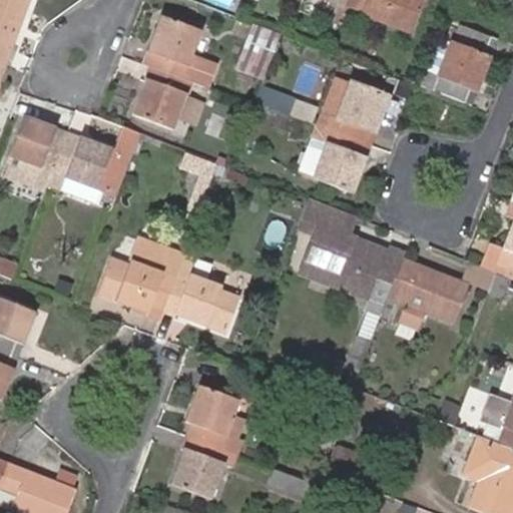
[(0,0),(0,62),(5,64),(11,48),(6,46),(15,23),(19,25),(28,0),(0,0)]
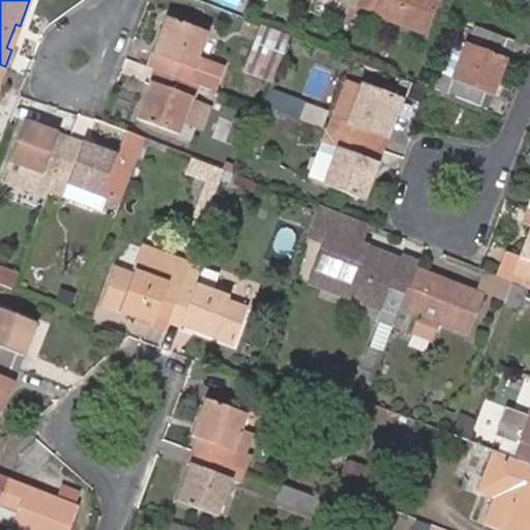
[(354,0),(336,0),(329,17),(345,23),(352,6),(354,0)]
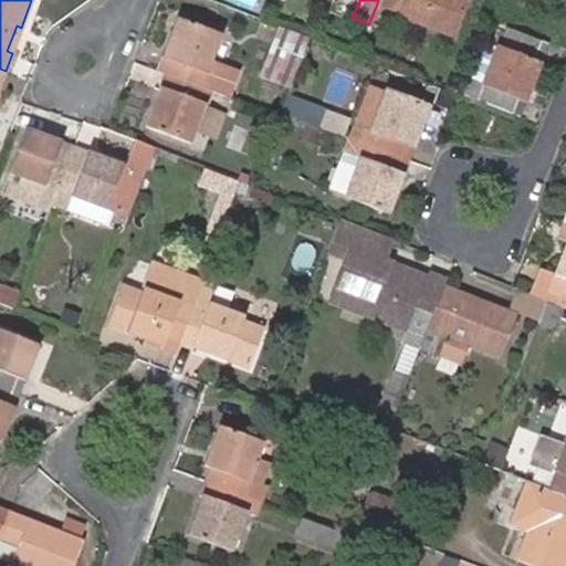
[(400,0),(396,13),(448,34),(460,0),(400,0)]
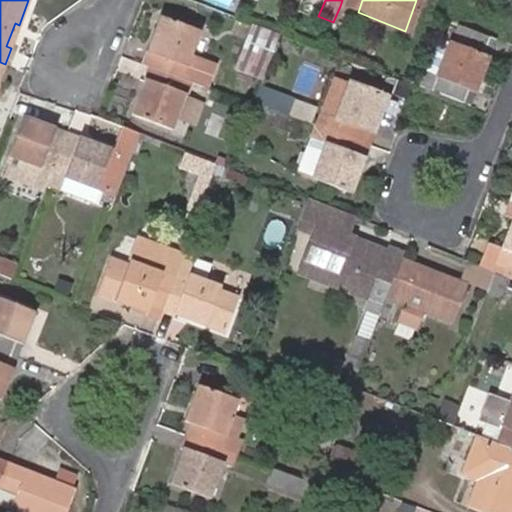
[(157,16),(143,52),(148,53),(143,64),(147,66),(152,55),(149,53),(154,41),(151,39),(160,17),(157,16)]
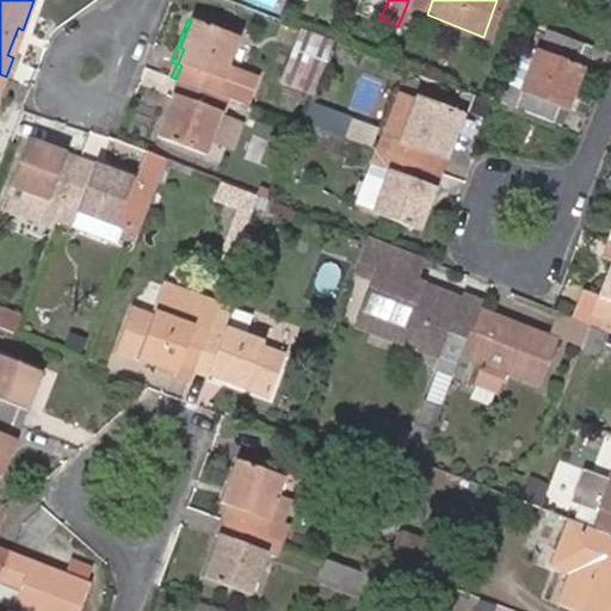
[(181,66),(176,79),(217,93),(227,68),(239,38),(191,20),(180,47),(184,49),(178,63),(181,66)]
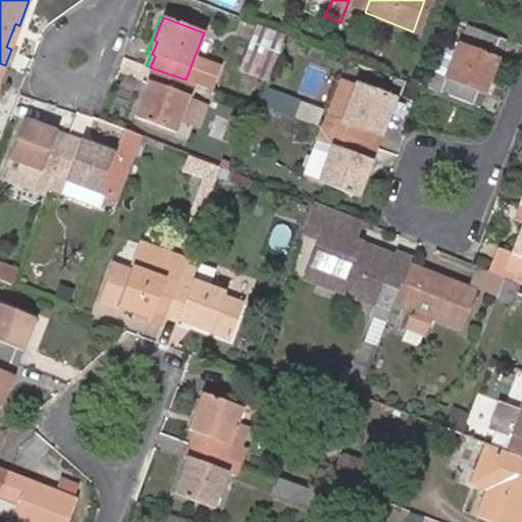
[(11,49),(19,25),(15,23),(6,47),(11,49)]
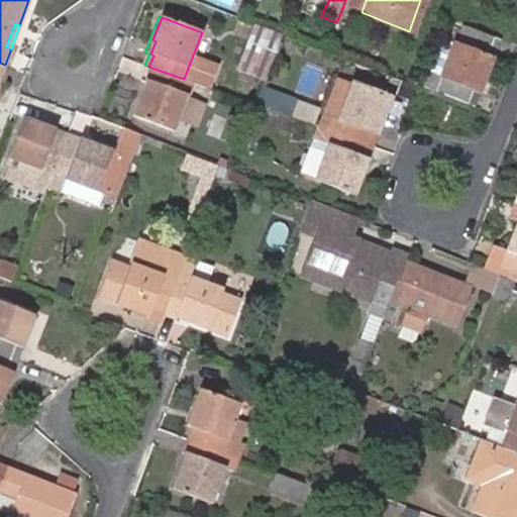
[(481,76),(489,56),(492,56),(498,37),(460,23),(451,38),(444,37),(432,72),(427,70),(421,84),(432,87),(466,100),(471,87),(473,88),(478,75),(481,76)]
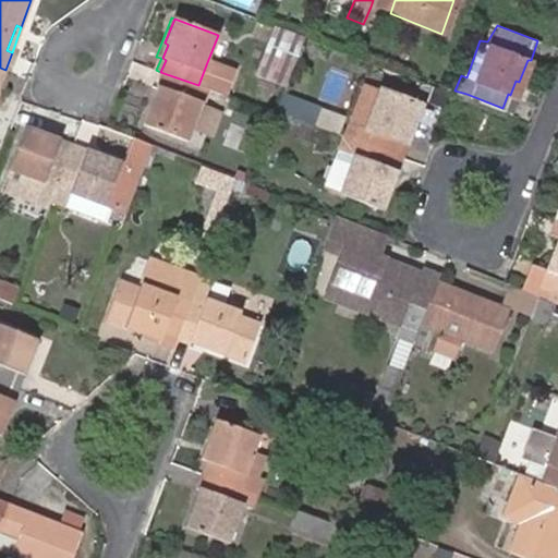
[(281,56),(250,43),(239,63),(271,77),(281,56)]
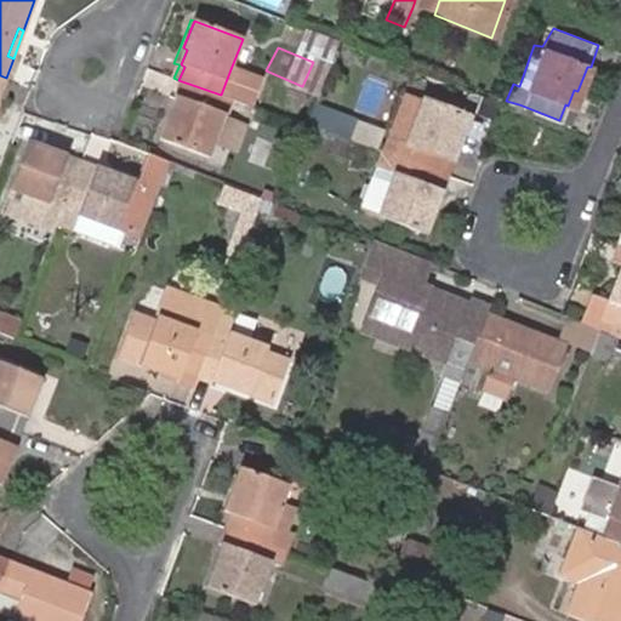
[(591,67),(587,67),(577,91),(574,90),(568,106),(565,104),(559,120),(570,124),(575,109),(591,67)]
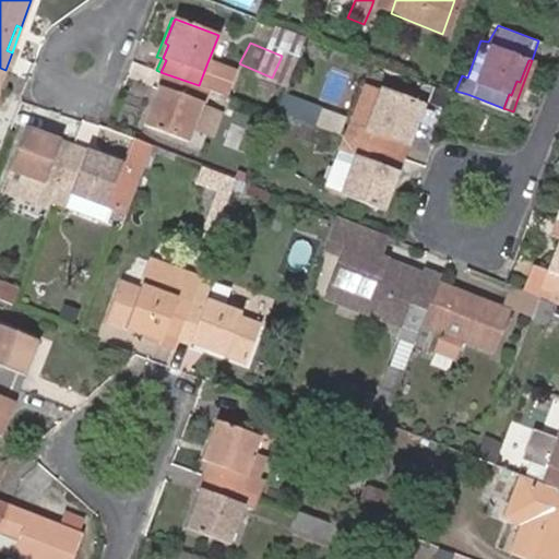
[(207,62),(199,85),(224,95),(234,70),(207,62)]
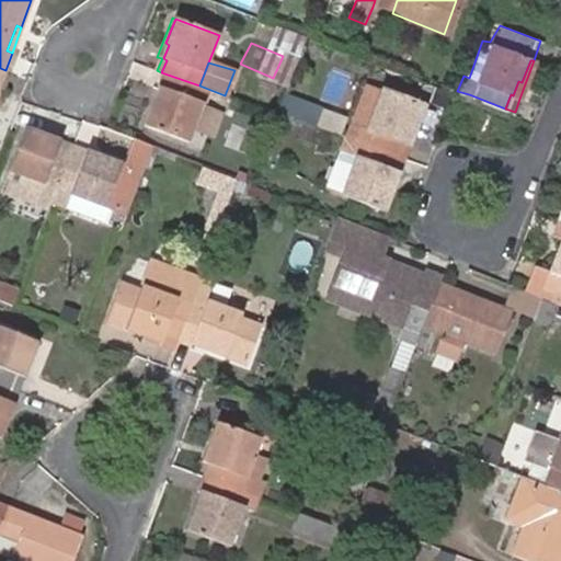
[(199,86),(161,72),(156,87),(163,89),(159,102),(153,100),(142,124),(187,140),(203,104),(193,100),(199,86)]
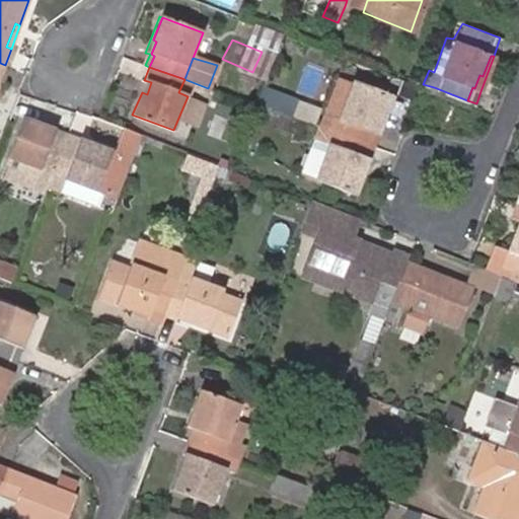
[(151,82),(144,80),(130,114),(132,115),(142,92),(147,94),(151,82)]
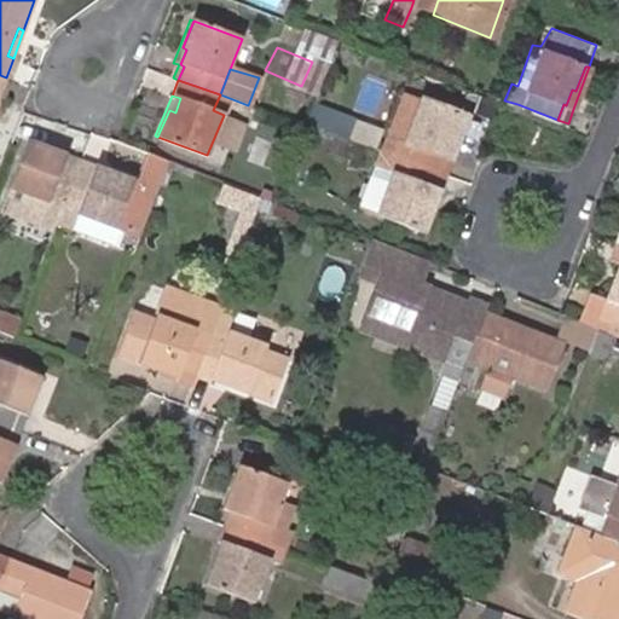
[(383,152),(395,156),(434,172),(440,157),(444,158),(449,143),(455,145),(466,117),(418,99),(405,96),(383,152)]
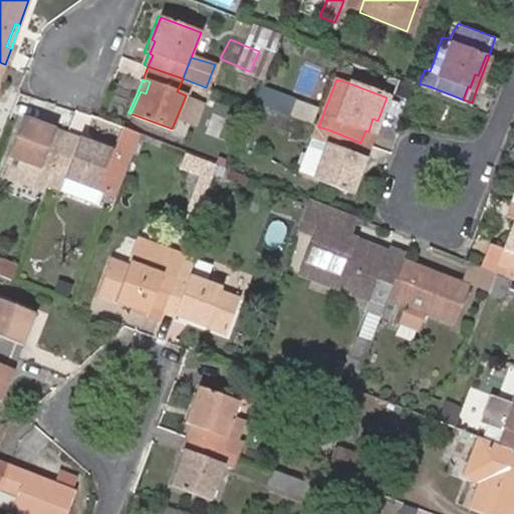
[(268,90),(263,104),(292,115),(297,101),(268,90)]
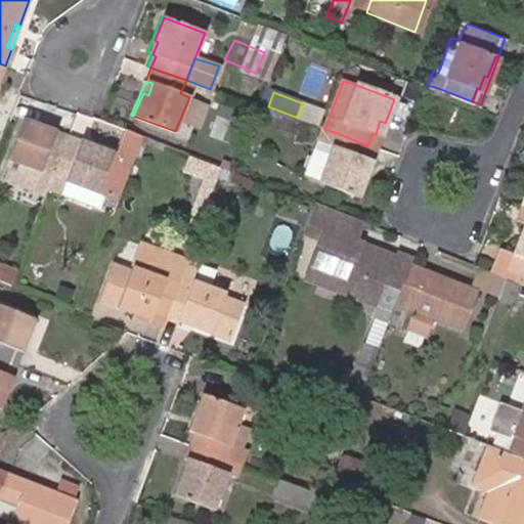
[(380,121),(376,134),(373,133),(367,145),(378,149),(382,137),(396,100),(394,99),(385,123),(380,121)]
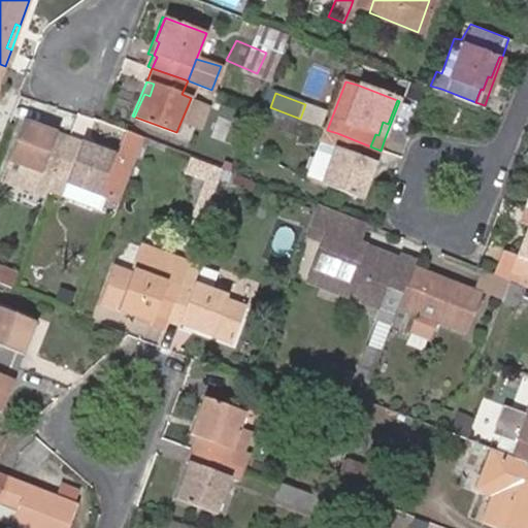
[(24,117),(23,120),(40,126),(39,130),(53,134),(54,129),(24,117)]
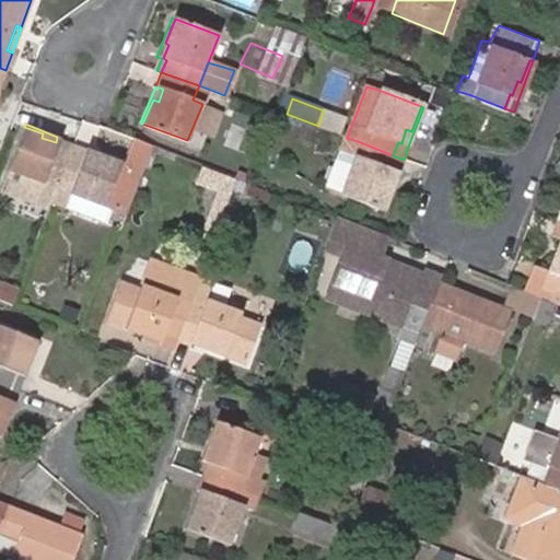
[(24,127),(7,168),(36,179),(30,195),(48,201),(55,187),(69,151),(55,146),(56,142),(42,138),(43,133),(24,127)]
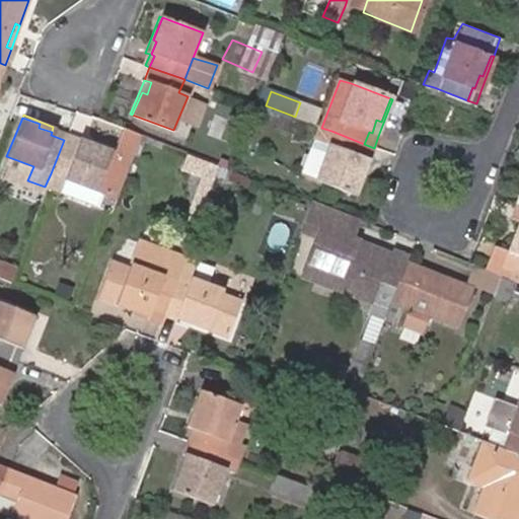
[(64,140),(51,173),(96,191),(114,198),(139,132),(133,130),(127,127),(117,155),(112,152),(92,145),(91,148),(77,143),(76,145),(64,140)]
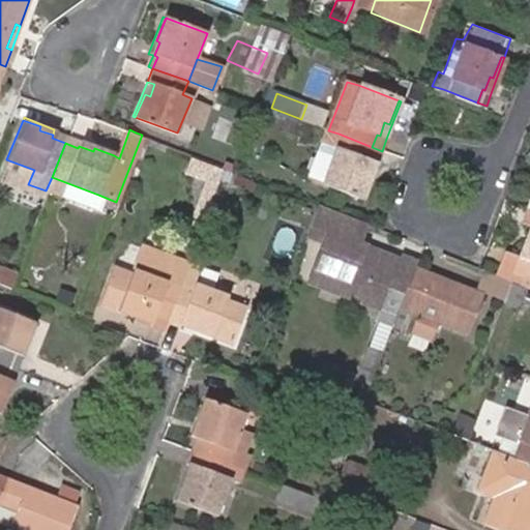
[(372,147),(339,134),(330,155),(318,150),(307,178),(320,182),(361,199),(369,176),(364,174),(369,162),(367,160),(372,147)]
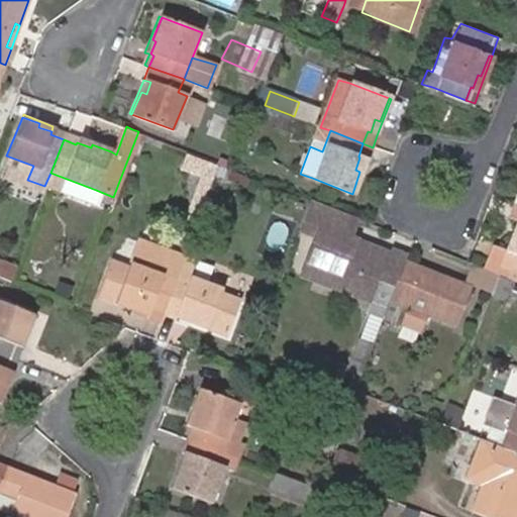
[(92,144),(111,151),(111,149),(80,135),(77,142),(91,147),(92,144)]
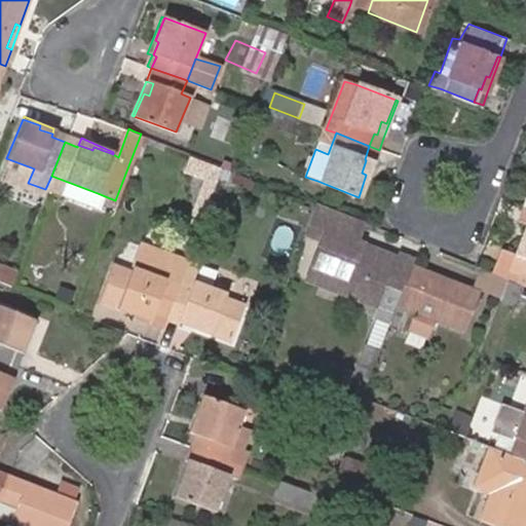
[(365,159),(366,160),(362,173),(366,175),(359,197),(361,197),(374,163),(379,150),(369,146),(365,159)]
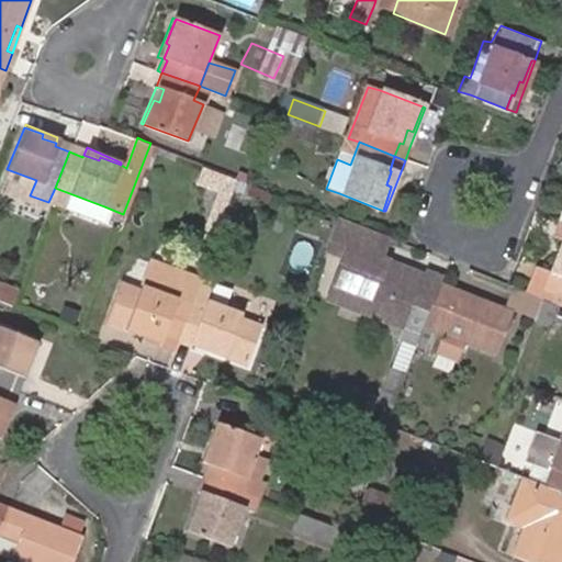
[(231,194),(237,178),(203,164),(198,181),(218,190),(231,194)]
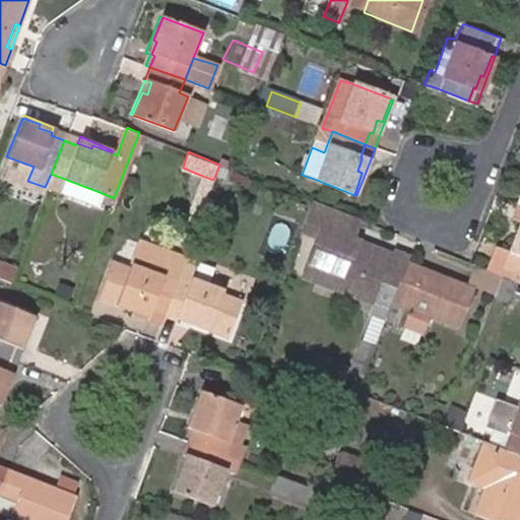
[(229,168),(223,166),(218,179),(233,185),(235,182),(250,188),(253,178),(229,168)]
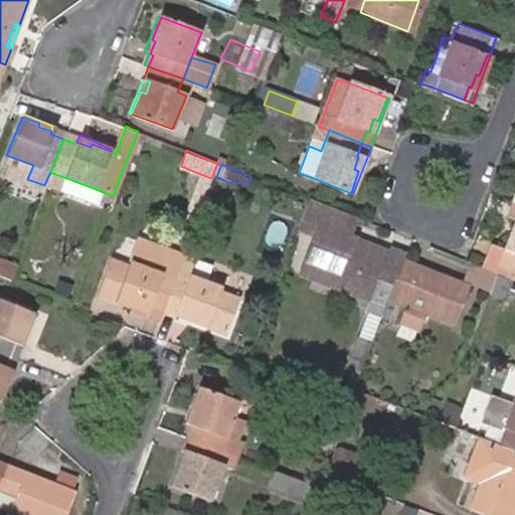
[(96,189),(50,172),(44,185),(92,203),(96,189)]
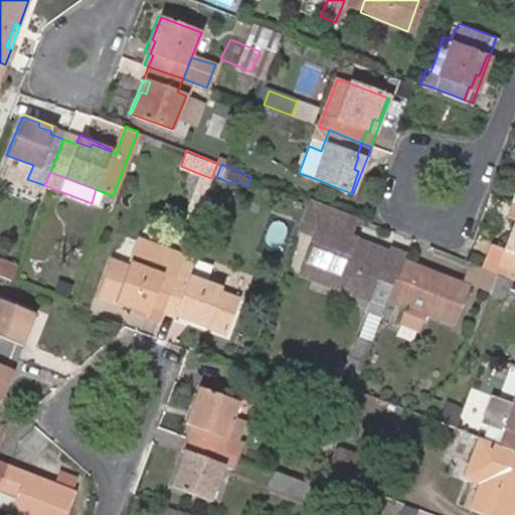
[(191,229),(211,178),(200,174),(181,225),(191,229)]
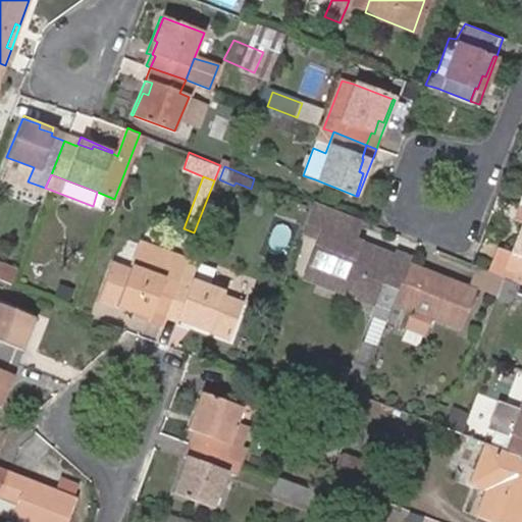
[(521,219),(510,253),(511,253),(518,233),(521,236),(521,219)]
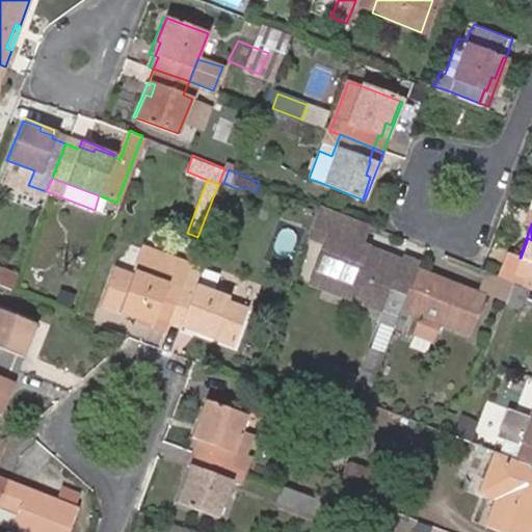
[(296,273),(311,280),(327,243),(314,237),(296,273)]
